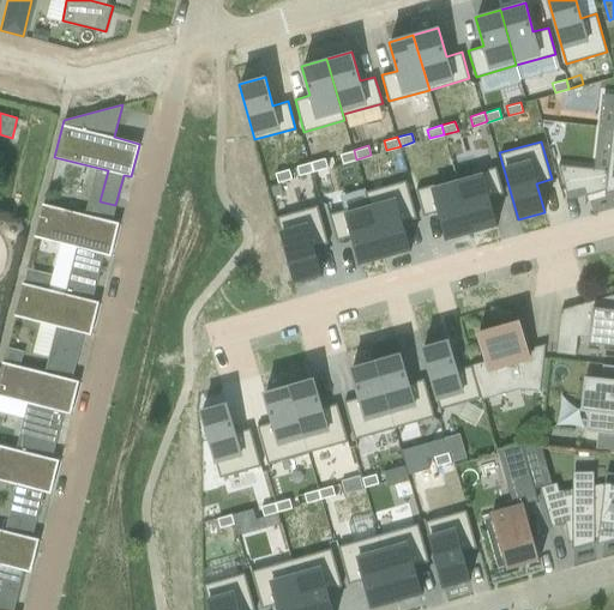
[(607,169),(558,163),(565,191),(584,186),(587,194),(606,189),(605,194),(613,192),(613,145),(609,145),(607,169)]
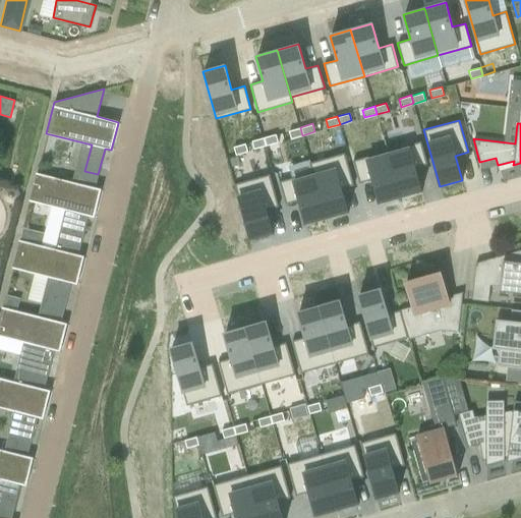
[(300,127),(288,130),(291,138),(302,135),(300,127)]
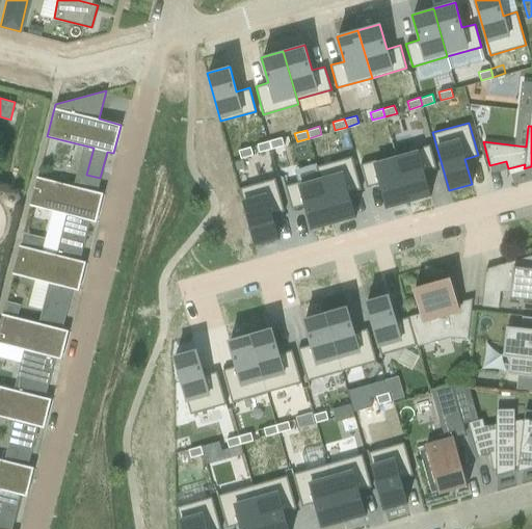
[(282,136),(269,140),(271,149),(284,144),(282,136)]
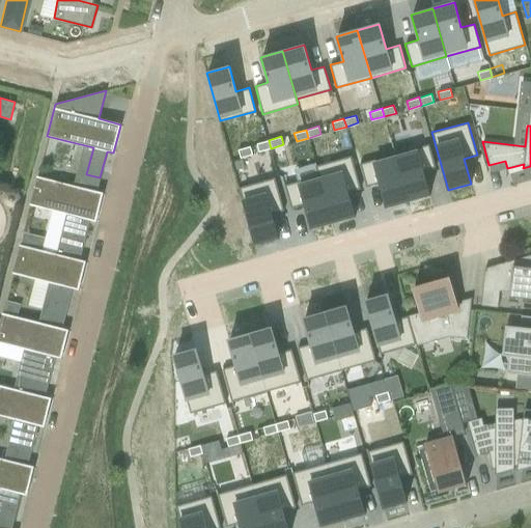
[(269,140),(256,143),(258,151),(271,148),(269,140)]
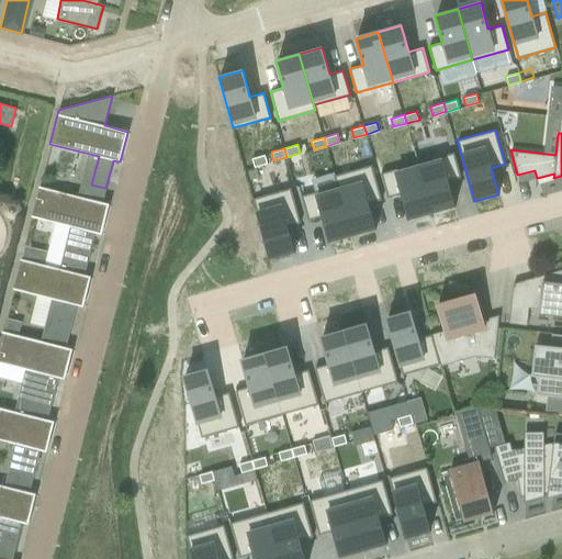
[(453,152),(417,163),(431,213),(454,207),(447,180),(461,177),(453,152)]
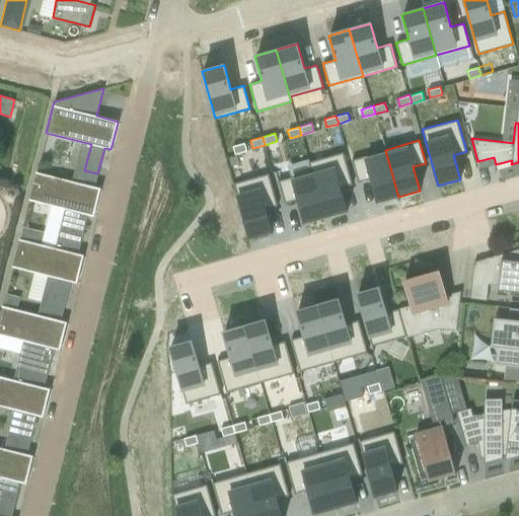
[(244,142),(232,146),(234,153),(246,150),(244,142)]
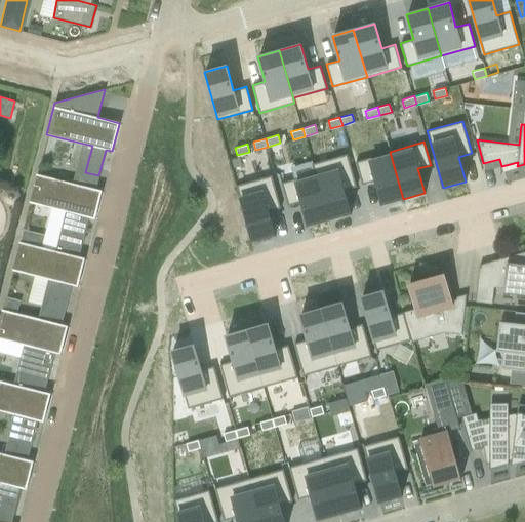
[(390,152),(356,161),(362,184),(375,181),(381,205),(403,199),(390,152)]
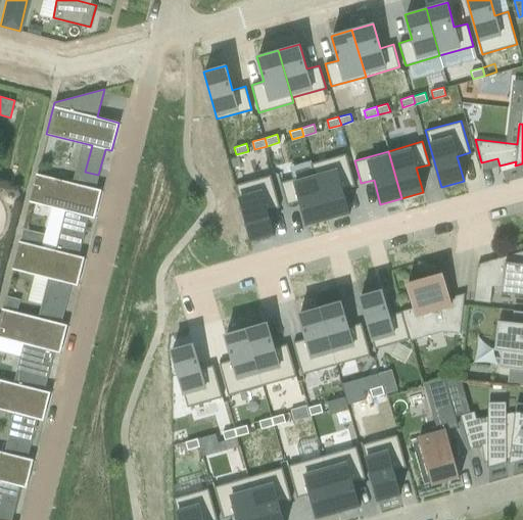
[(345,153),(312,162),(328,219),(349,214),(342,189),(354,185),(345,153)]
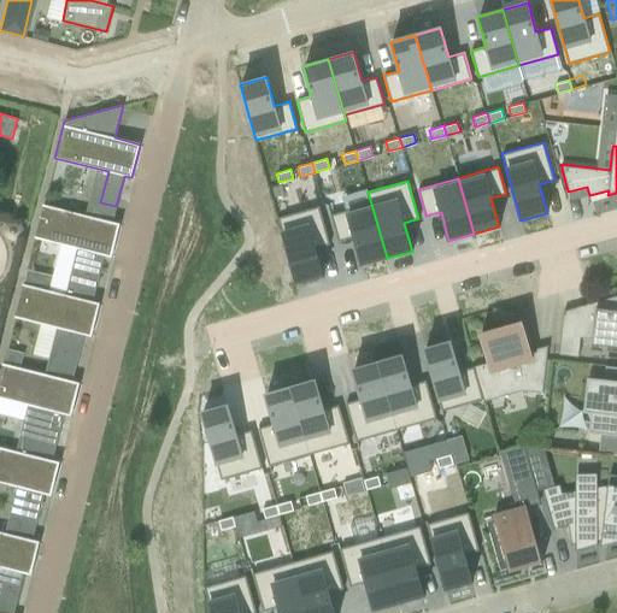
[(370,204),(330,214),(339,241),(353,236),(362,265),(387,258),(368,192),(366,192),(370,204)]
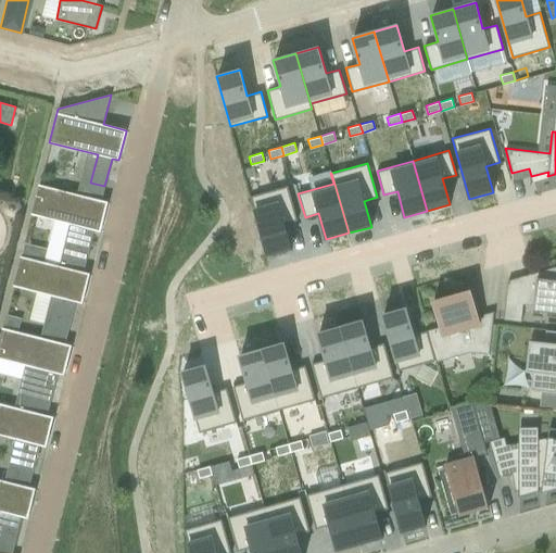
[(100,231),(108,203),(108,201),(38,184),(30,213),(70,223),(62,251),(87,258),(93,229),(100,231)]
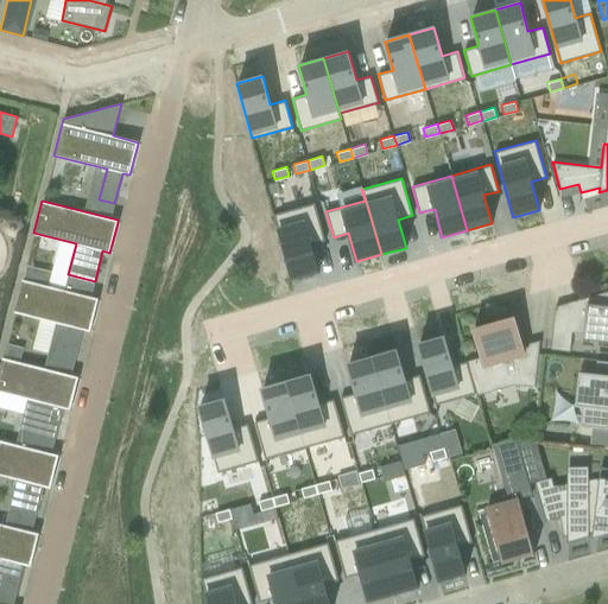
[(315,203),(273,214),(292,280),(318,273),(310,245),(324,240),(315,203)]
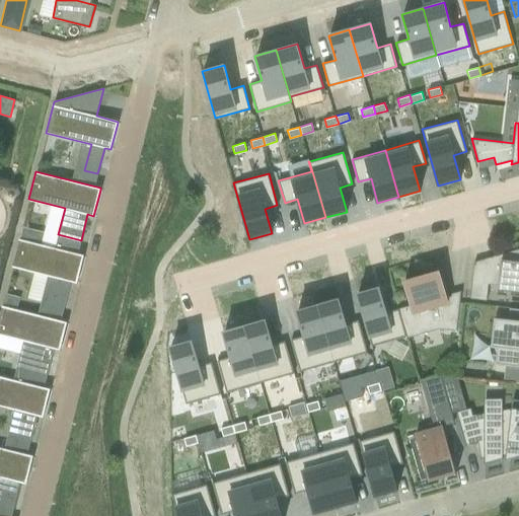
[(77,283),(83,256),(83,254),(19,238),(12,266),(48,275),(41,301),(64,307),(70,281),(77,283)]
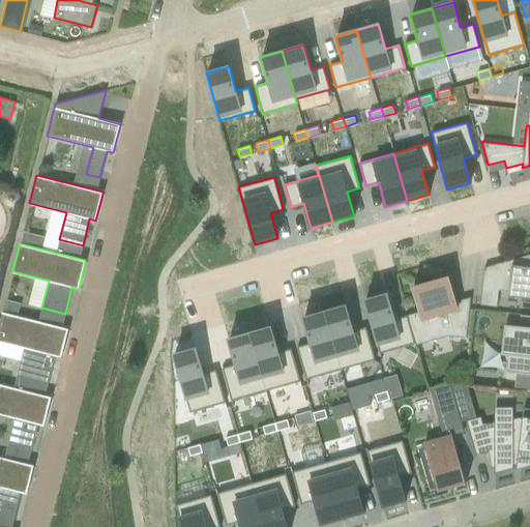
[(508,291),(508,295),(529,297),(529,253),(500,262),(499,271),(487,270),(488,265),(483,266),(479,304),(497,305),(499,290),(508,291)]
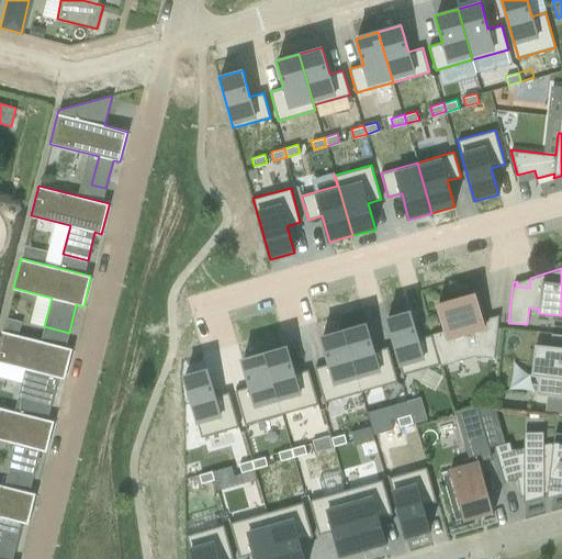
[(475,293),(437,304),(445,330),(431,333),(440,365),(475,355),(494,357),(498,314),(482,319),(475,293)]
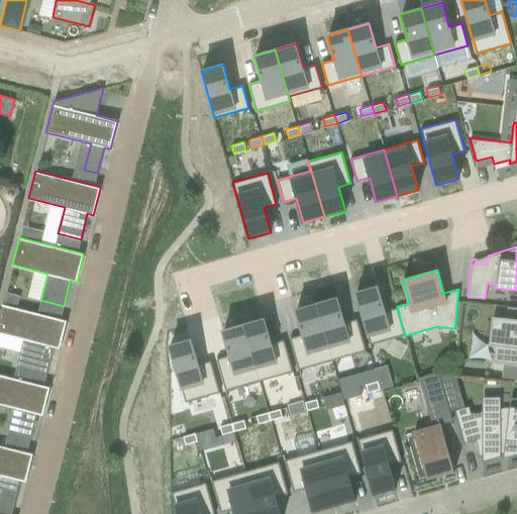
[(378,286),(355,293),(371,343),(405,334),(397,307),(385,310),(378,286)]
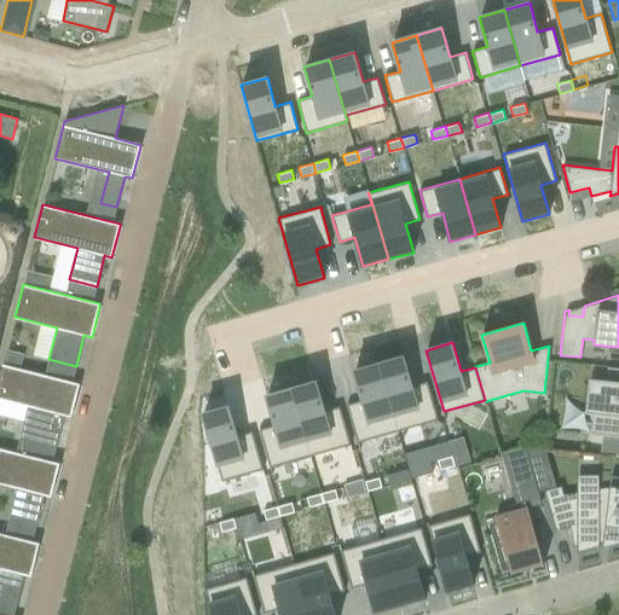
[(404,357),(379,364),(398,430),(438,419),(427,381),(412,386),(404,357)]
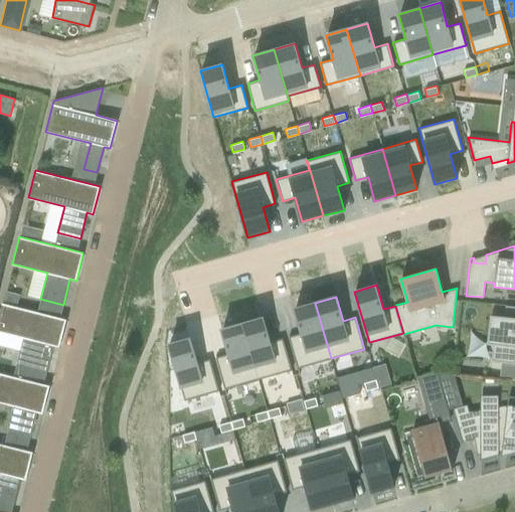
[(59,347),(66,319),(2,303),(0,310),(0,331),(24,338),(18,364),(46,371),(53,345),(59,347)]
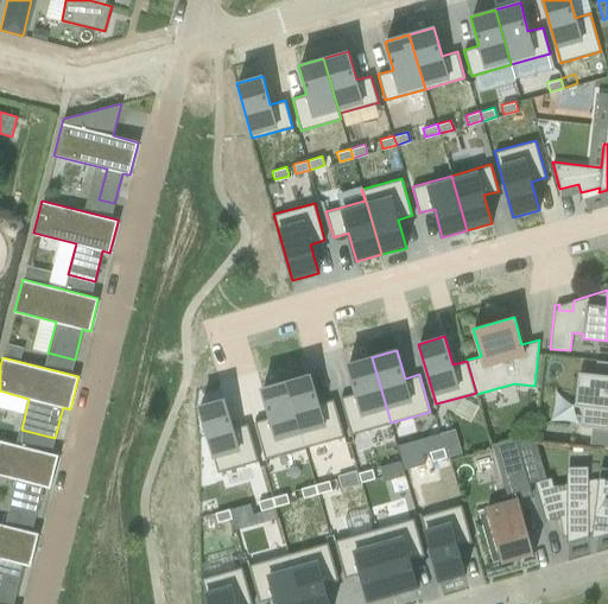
[(355,393),(340,396),(350,434),(391,423),(372,357),(347,364),(355,393)]
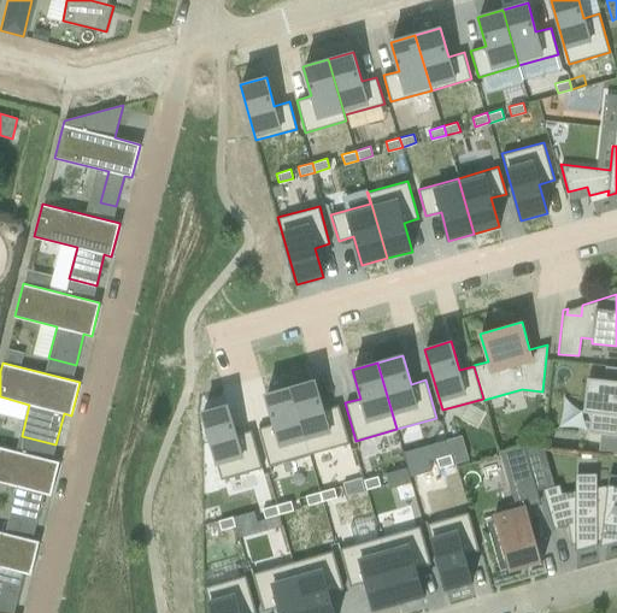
[(616,365),(605,365),(604,379),(595,378),(588,378),(585,411),(592,412),(591,428),(589,428),(589,432),(616,435),(616,365)]
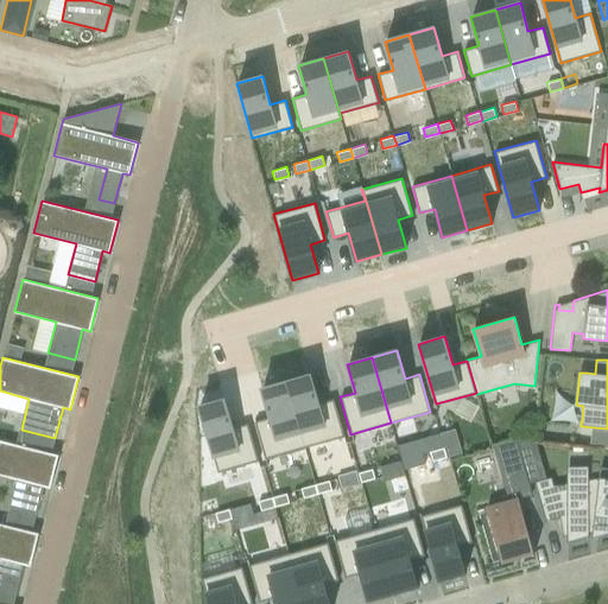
[(310,374),(286,381),(304,447),(344,436),(334,399),(318,402),(310,374)]
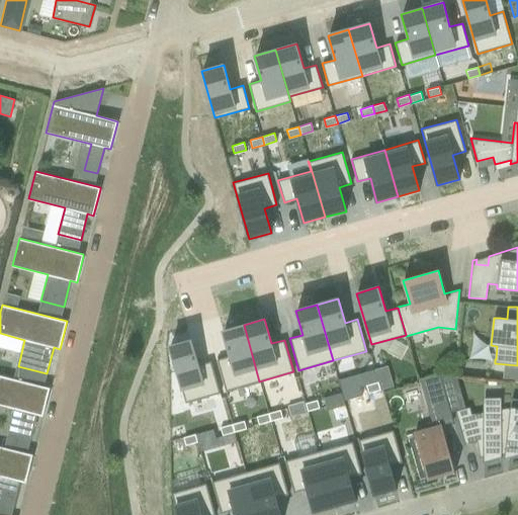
[(230,355),(217,359),(226,391),(259,381),(244,325),(223,331),(230,355)]
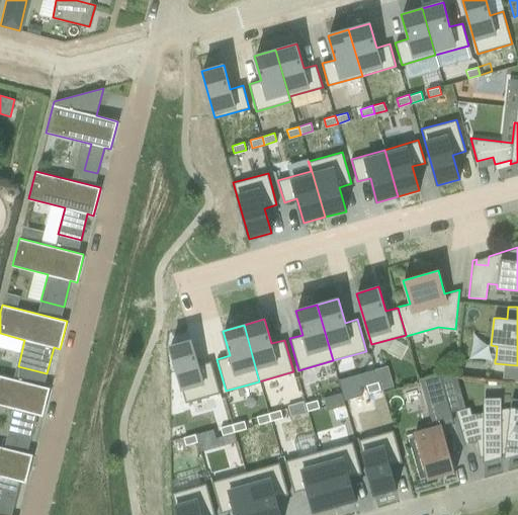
[(191,340),(169,346),(185,403),(220,393),(210,360),(198,364),(191,340)]
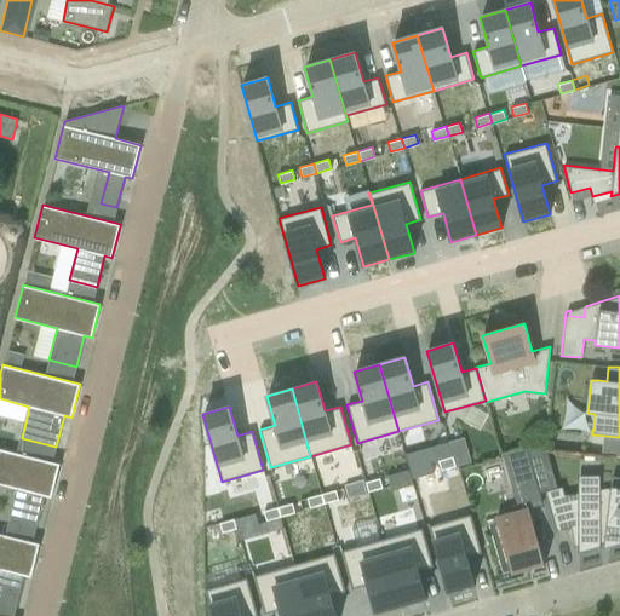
[(463,438),(448,442),(455,466),(470,461),(463,438)]
